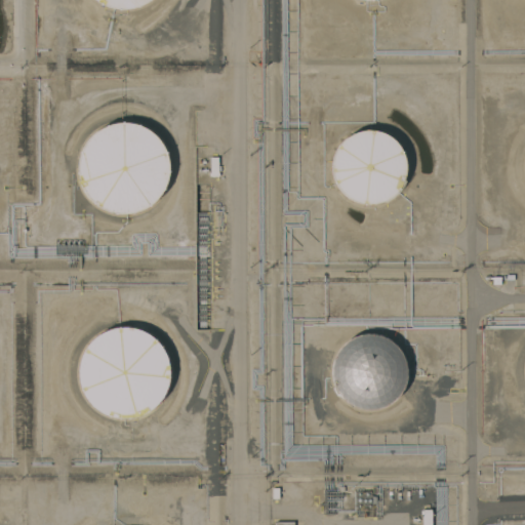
[(152,0),(144,5),(140,6),(133,8),(126,9),(119,10),(116,9),(113,9),(108,7),(102,4),(94,0),(152,0)]
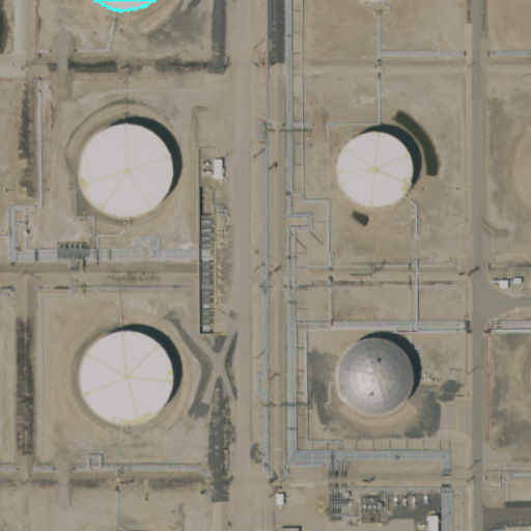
[(79,165),(80,160),(81,157),(83,151),(84,148),(89,140),(92,138),(99,133),(102,130),(105,129),(108,127),(110,127),(114,126),(124,124),(130,124),(134,126),(138,127),(144,129),(151,133),(158,138),(161,142),(164,145),(169,157),(170,161),(171,166),(171,170),(171,174),(170,179),(168,186),(165,193),(161,200),(154,206),(147,211),(142,214),(136,216),(130,217),(124,217),(119,217),(110,215),(107,214),(104,212),(100,208),(92,203),(85,194),(83,191),(81,187),(79,176),(79,173),(79,170),(79,165)]
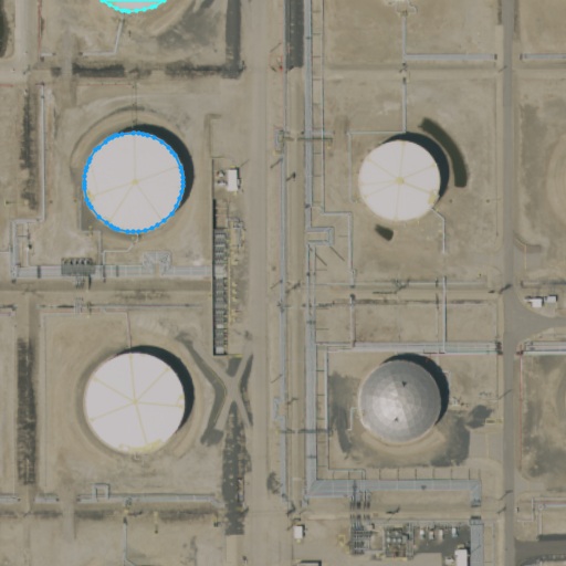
[(375,148),(381,145),(387,142),(394,140),(399,140),(407,142),(410,143),(417,146),(423,150),(428,155),(431,160),(435,167),(437,174),(437,179),(437,186),(435,192),(431,200),(427,207),(418,216),(410,219),(404,220),(397,221),(390,221),(384,219),(378,217),(374,213),(367,208),(360,197),(357,184),(357,178),(359,170),(360,164),(364,158),(370,152),(375,148)]
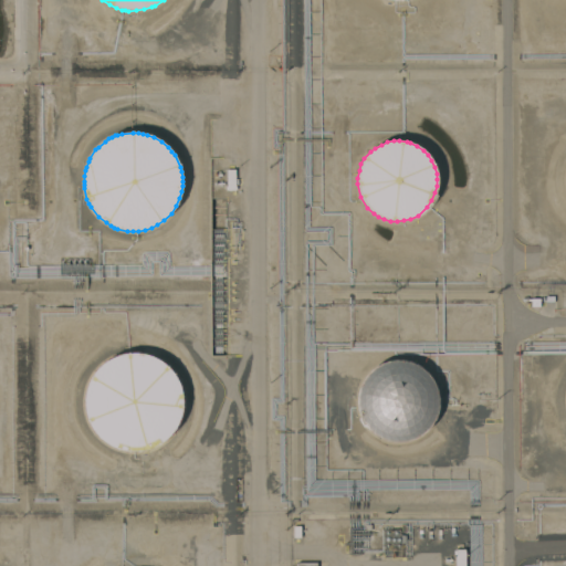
[(102,365),(105,362),(113,358),(116,356),(123,355),(127,354),(132,353),(135,353),(140,354),(145,355),(149,356),(154,357),(158,359),(161,362),(167,366),(169,368),(173,371),(177,379),(179,383),(181,389),(182,401),(181,411),(179,419),(178,425),(174,431),(168,437),(163,442),(156,447),(148,449),(139,451),(135,451),(127,451),(124,451),(119,450),(117,449),(114,448),(107,444),(103,441),(101,438),(94,431),(93,429),(88,422),(87,419),(85,412),(85,404),(85,398),(86,389),(87,385),(91,379),(94,373),(96,370),(98,367),(102,365)]
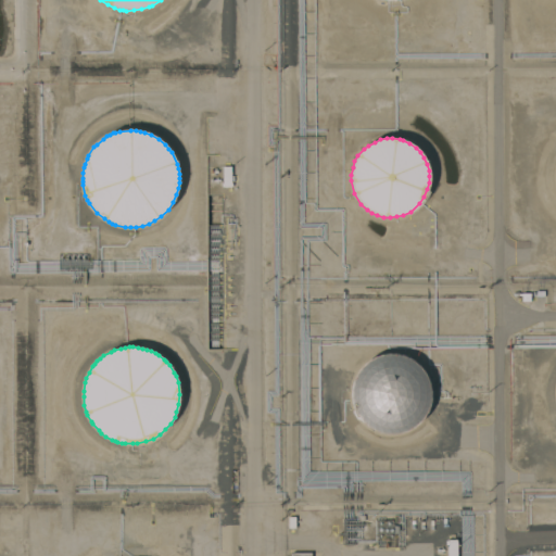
[(389,434),(380,432),(373,431),(366,427),(362,421),(357,416),(354,411),(352,404),(351,397),(351,391),(353,381),(356,374),(361,368),(365,364),(373,359),(380,356),(388,355),(395,355),(400,356),(407,358),(414,362),(419,366),(425,374),(427,379),(429,387),(430,393),(430,400),(428,406),(426,413),(421,419),(415,425),(407,430),(401,432),(395,434),(389,434)]
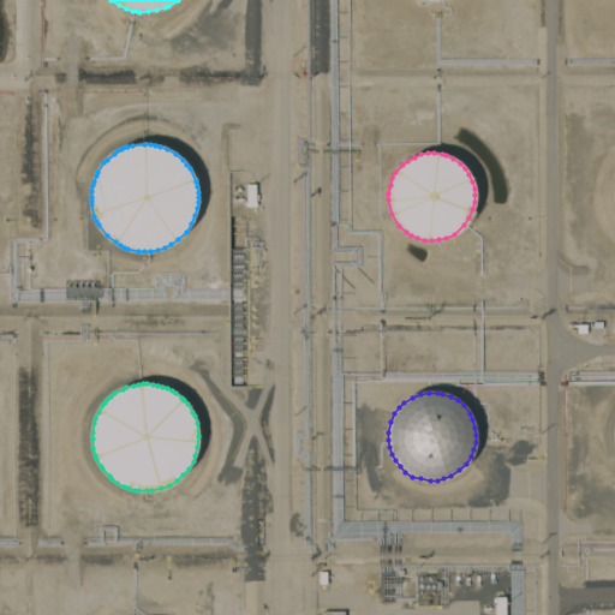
[(508,614),(495,614),(495,598),(508,598),(508,614)]
